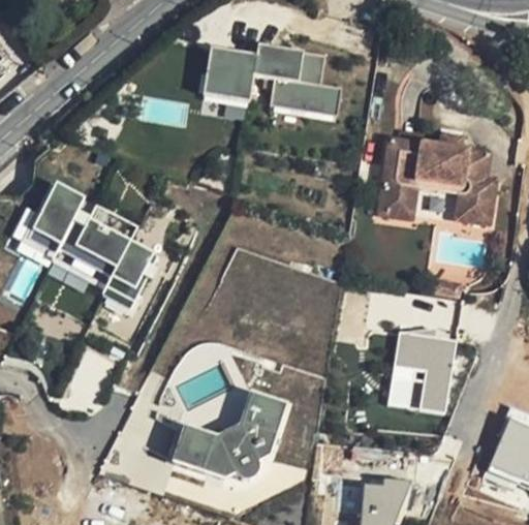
[(340,87),(319,84),(323,55),(257,44),(255,55),(209,48),(201,93),(248,100),(252,74),(274,78),(270,104),(336,115),(340,87)]
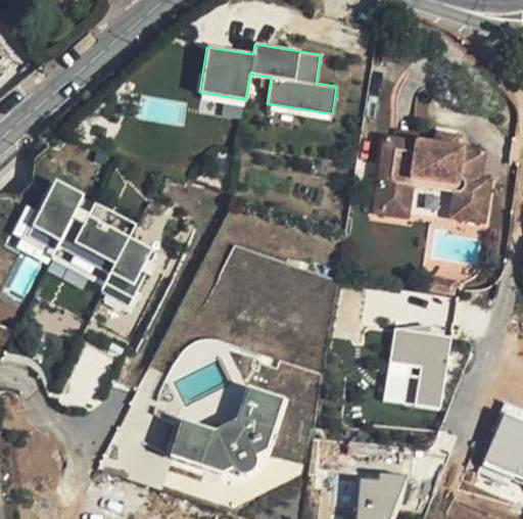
[(412,141),(413,130),(396,128),(394,138),(412,141)]
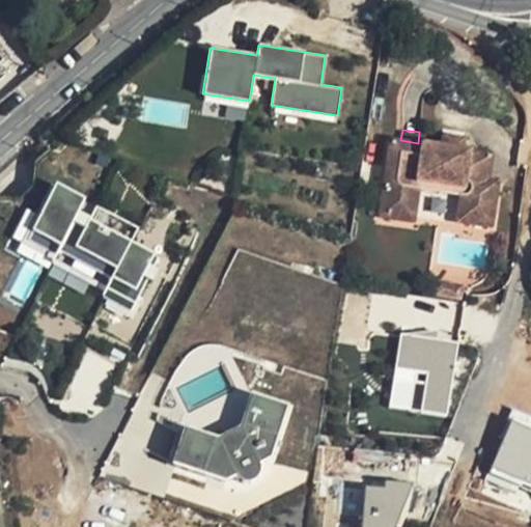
[(464,137),(444,134),(442,146),(460,149),(464,137)]
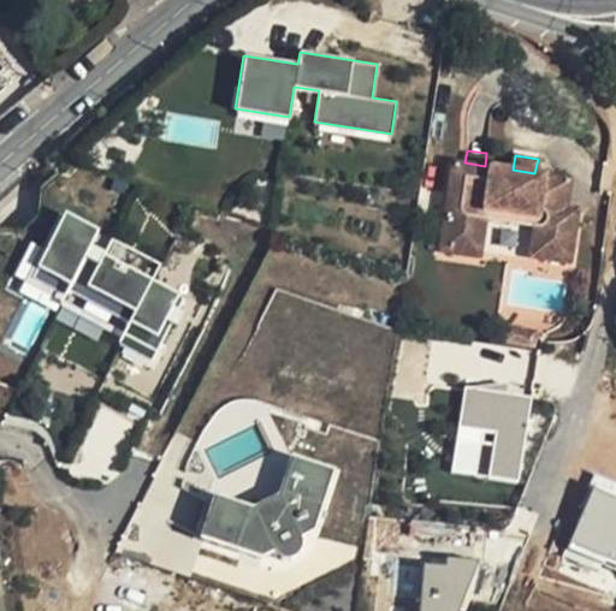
[(465,162),(454,161),(439,245),(450,247),(452,230),(473,232),(478,207),(545,217),(539,255),(569,260),(578,207),(566,205),(569,178),(534,173),(513,170),(485,166),(465,162)]
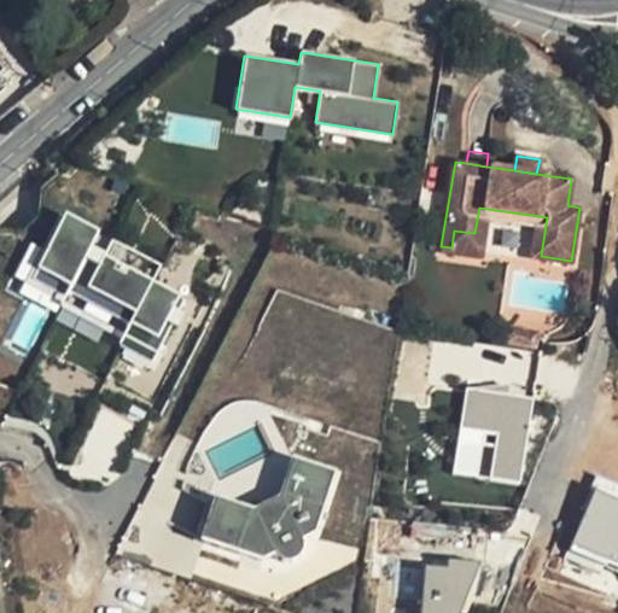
[(474,233),(454,231),(452,247),(482,254),(488,217),(536,225),(531,254),(541,256),(547,217),(479,208),(474,233)]
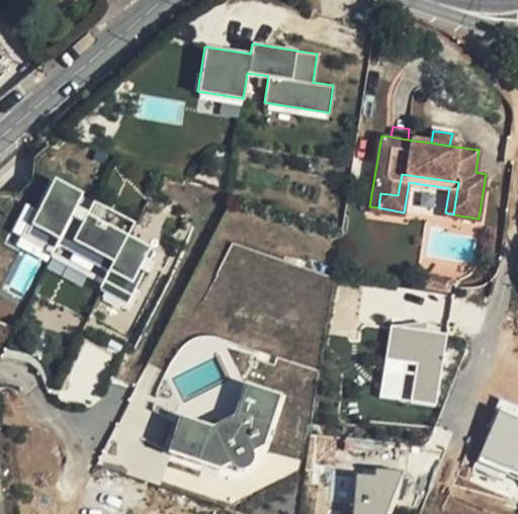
[(82,192),(54,178),(37,208),(25,233),(54,247),(56,243),(108,269),(99,286),(103,289),(127,302),(136,285),(144,270),(148,272),(154,261),(149,258),(154,248),(126,234),(135,220),(93,198),(87,210),(75,205),(82,192)]
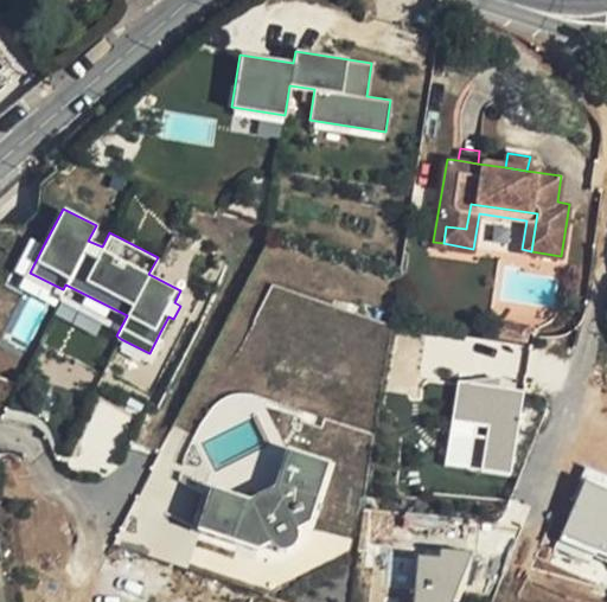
[(30,273),(44,244),(39,242),(23,275),(61,294),(63,289),(30,273)]
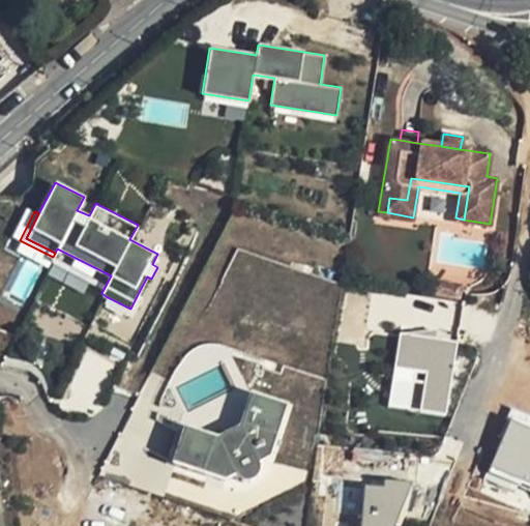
[(143,294),(139,292),(130,309),(106,296),(104,300),(131,315),(143,294)]
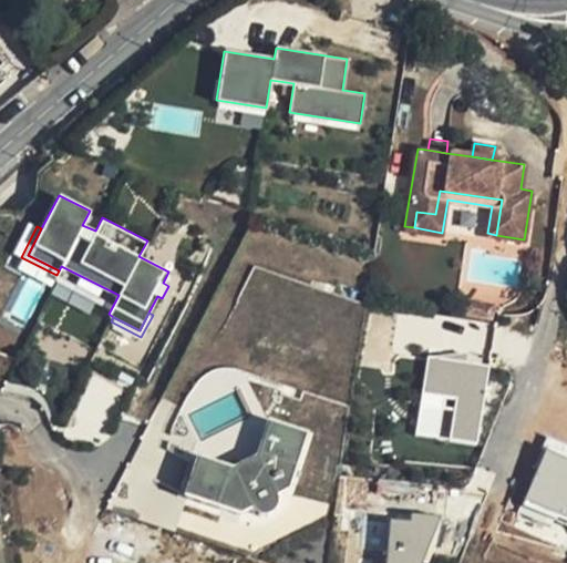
[(484,360),(428,354),(422,391),(454,396),(450,432),(450,434),(475,437),(484,360)]
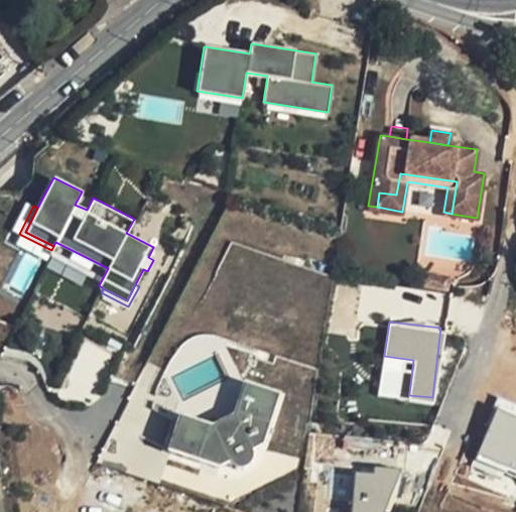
[(54,386),(81,401),(111,349),(85,334),(69,362),(54,386)]
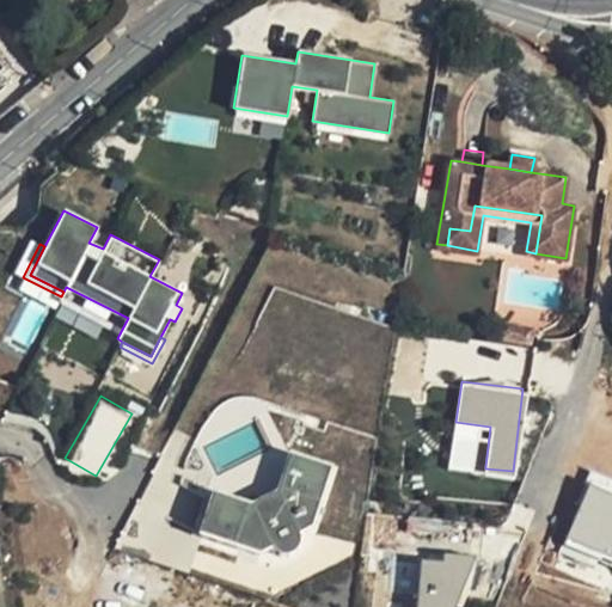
[(490,427),(456,422),(451,461),(485,466),(490,427)]
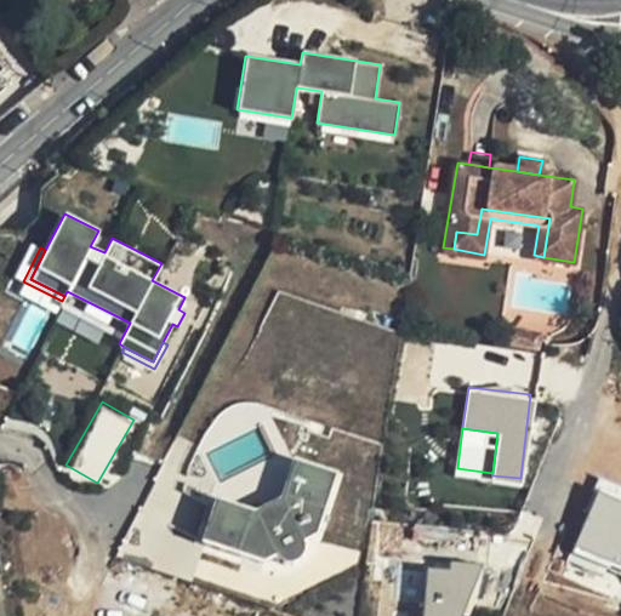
[(314,534),(335,474),(294,461),(280,498),(255,512),(216,500),(203,540),(262,559),(274,553),(277,558),(284,562),(289,562),(295,560),(298,558),(303,551),(303,543),(302,540),(314,534)]
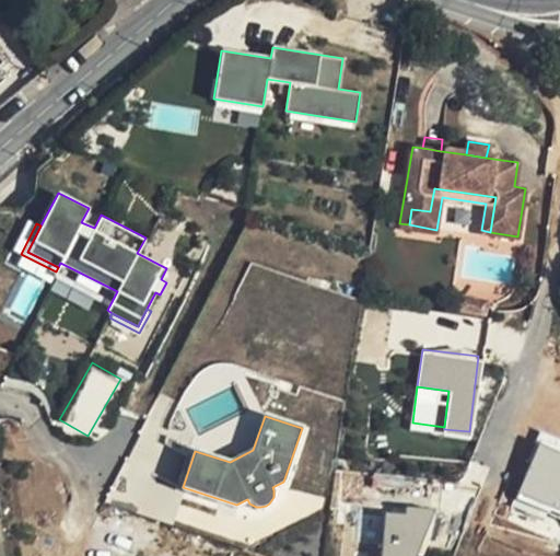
[(559,444),(534,437),(515,505),(559,517),(559,444)]
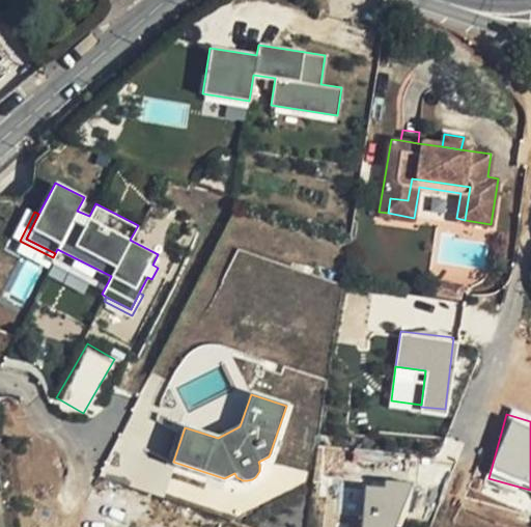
[(363,482),(360,526),(388,526),(408,480),(383,478),(383,483),(363,482)]
